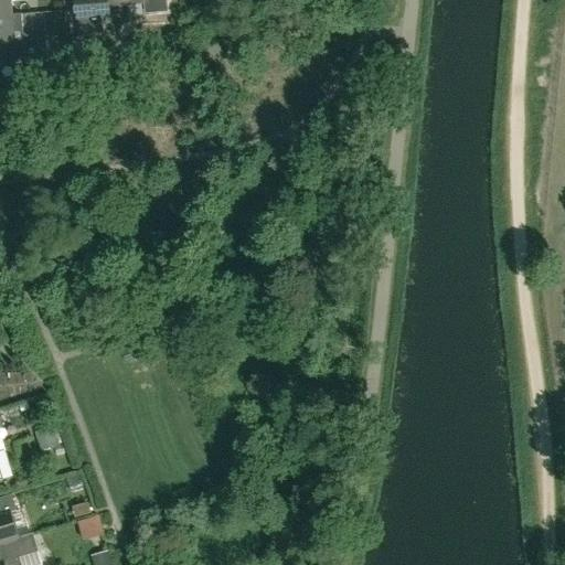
[(0,0),(0,18),(23,17),(22,14),(11,16),(10,2),(28,1),(28,0),(0,0)]
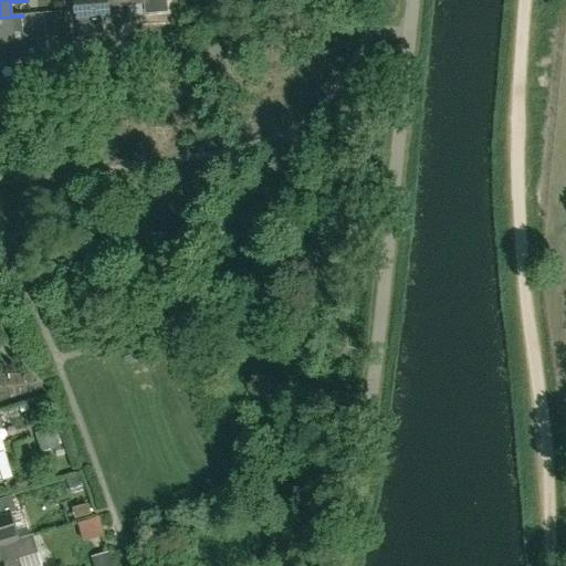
[(166,0),(75,0),(77,20),(80,20),(82,37),(104,34),(103,18),(108,18),(107,6),(146,2),(146,14),(167,12),(166,0)]
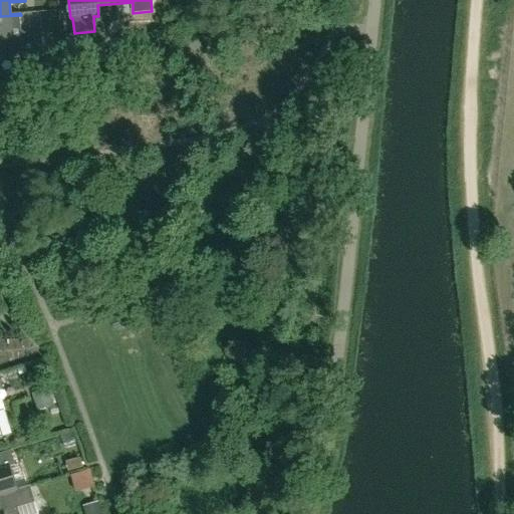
[(22,30),(21,15),(0,16),(0,47),(1,60),(45,56),(43,38),(29,39),(29,37),(22,30)]
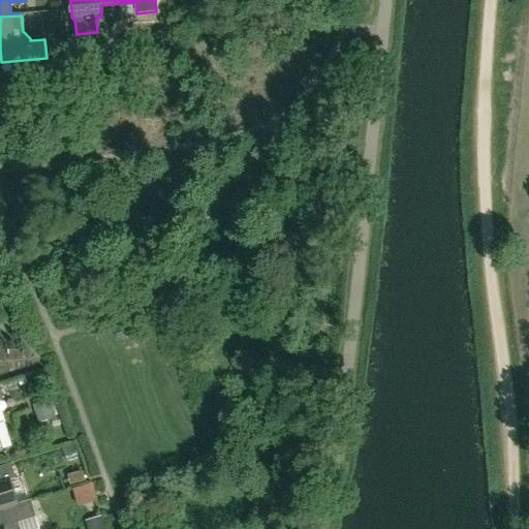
[(0,510),(3,509),(18,505),(9,479),(16,478),(11,465),(0,467),(0,510)]
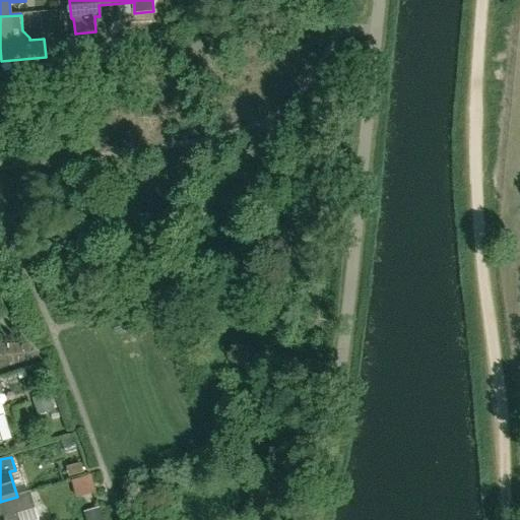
[(82,493),(100,489),(96,473),(79,477),(82,493)]
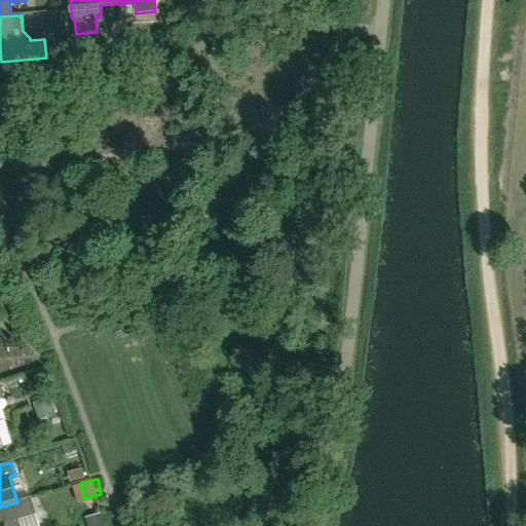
[(0,525),(39,525),(36,515),(31,498),(17,502),(3,506),(0,508),(0,525)]
